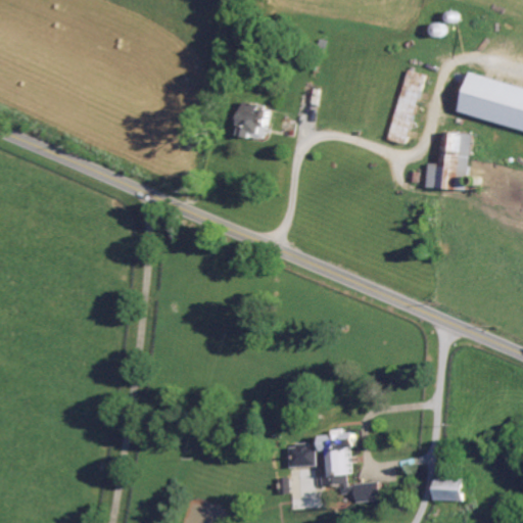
[(428,77),(409,145),(389,140),(408,72),(428,77)]
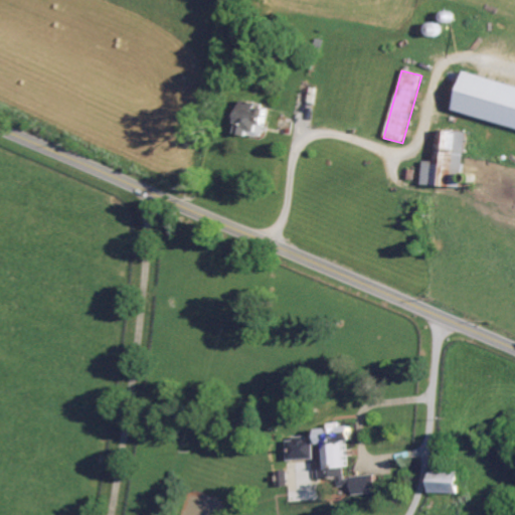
[(514,125),(457,108),(467,73),(514,88),(514,125)]
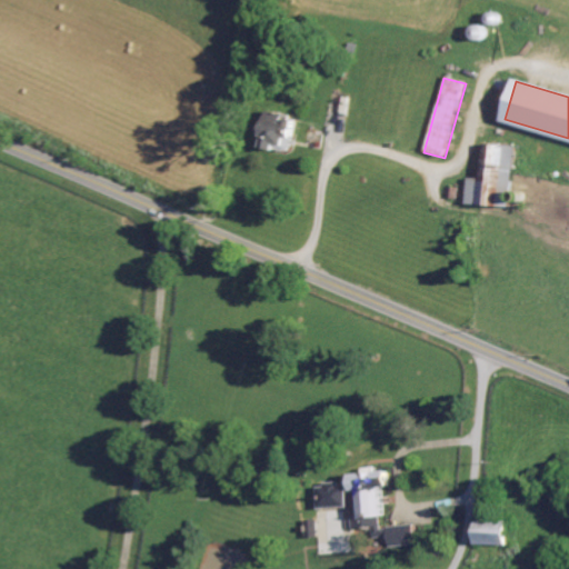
[(270,112),(262,149),(277,151),(279,146),(288,148),(290,138),(293,139),(298,118),(270,112)]
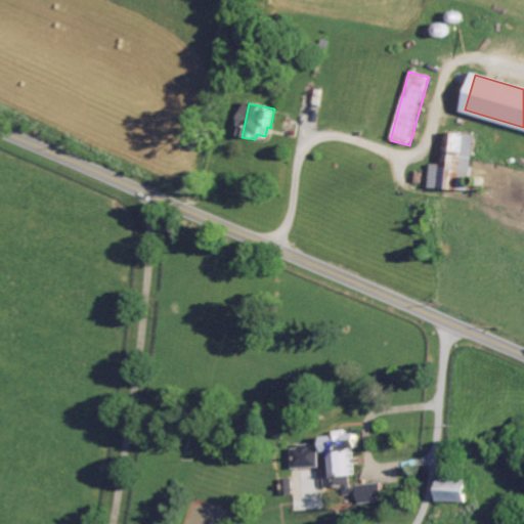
[(475,137),(471,189),(429,187),(431,164),(443,164),(445,135),(475,137)]
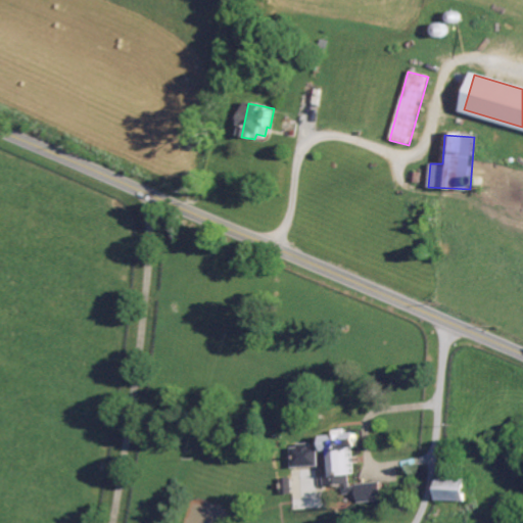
[(321,467),(294,469),(292,448),(298,447),(298,442),(316,441),(316,445),(321,444),(320,436),(363,432),(364,450),(354,452),(358,476),(349,477),(351,489),(360,488),(360,485),(381,483),(383,502),(360,504),(359,491),(344,492),(343,482),(323,484),(321,467)]
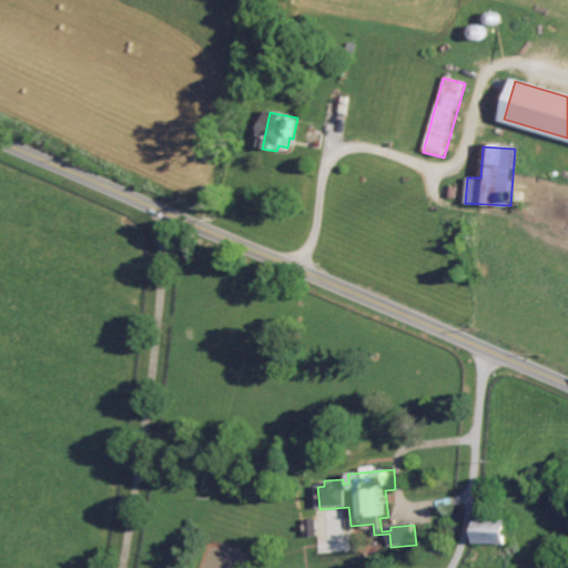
[(508,546),(476,545),(477,521),(509,523),(508,546)]
